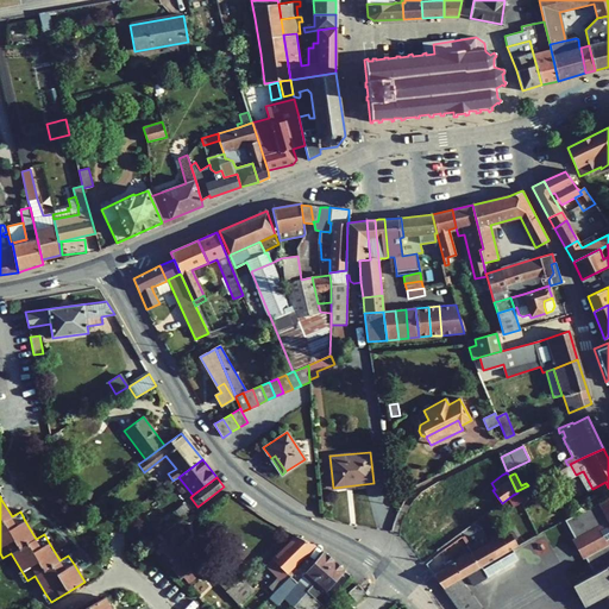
[(584,548),(581,551),(594,575),(608,565),(608,496),(564,520),(577,544),(581,541),(584,548)]
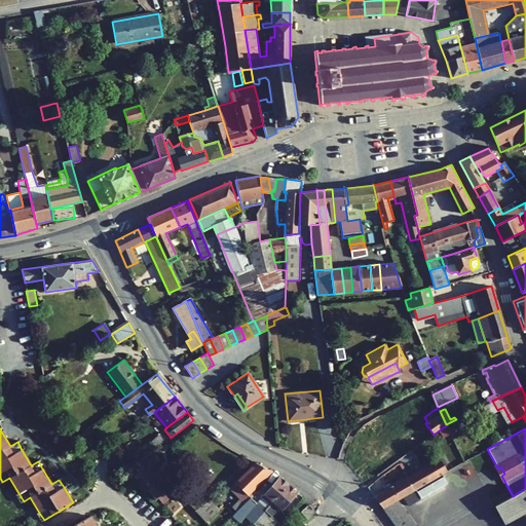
[(158,435),(151,441),(156,447),(163,440),(158,435)]
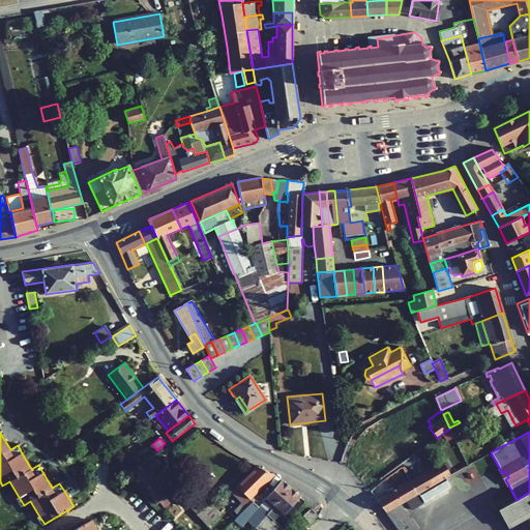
[(165,466),(154,453),(134,469),(144,482),(151,492),(160,484),(153,475),(165,466)]
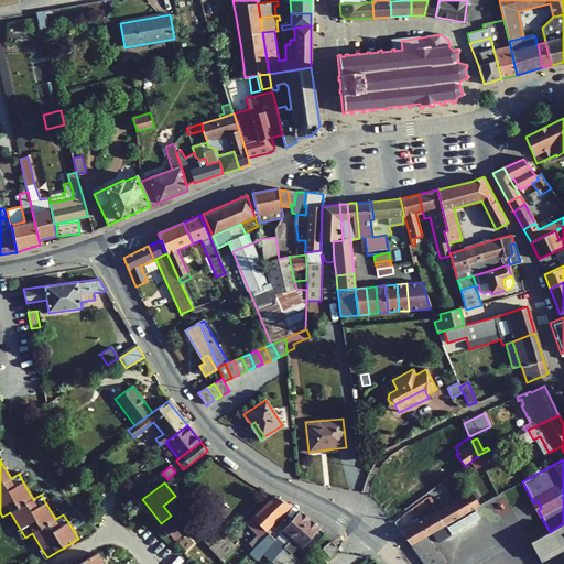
[(479,506),(472,492),(436,512),(444,525),(479,506)]
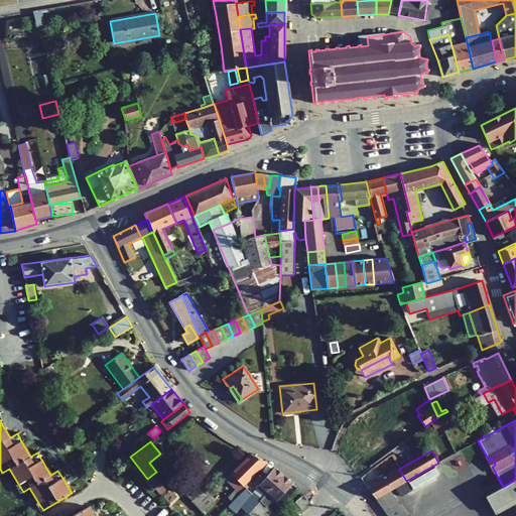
[(267,462),(251,454),(226,479),(236,489),(228,497),(232,502),(246,488),(244,486),(267,462)]
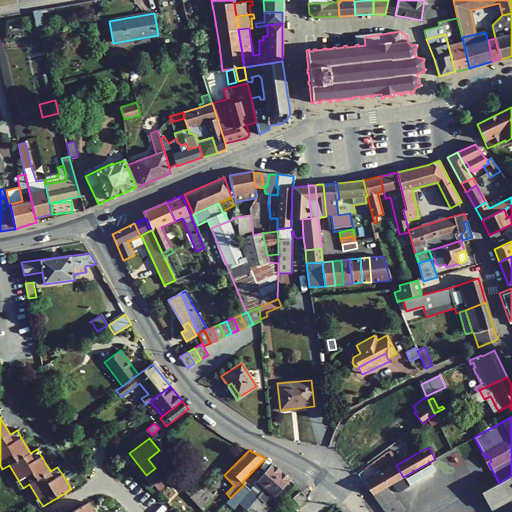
[(125,456),(136,469),(139,466),(129,453),(125,456)]
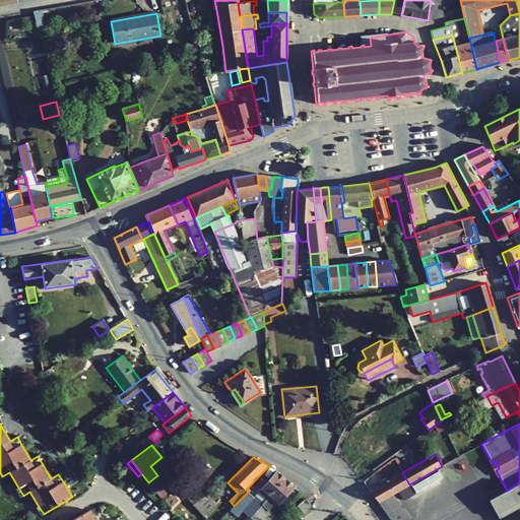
[(234,506),(230,510),(237,517),(247,505),(255,513),(284,479),(276,471),(254,497),(248,492),(234,506)]
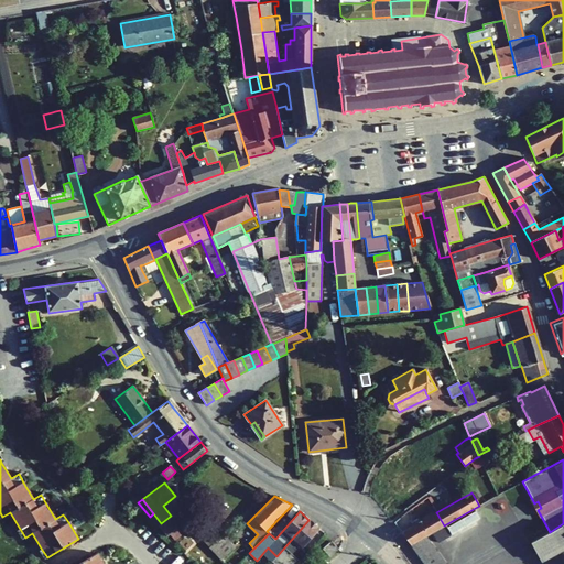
[(473,511),(446,529),(451,535),(477,518),(473,511)]
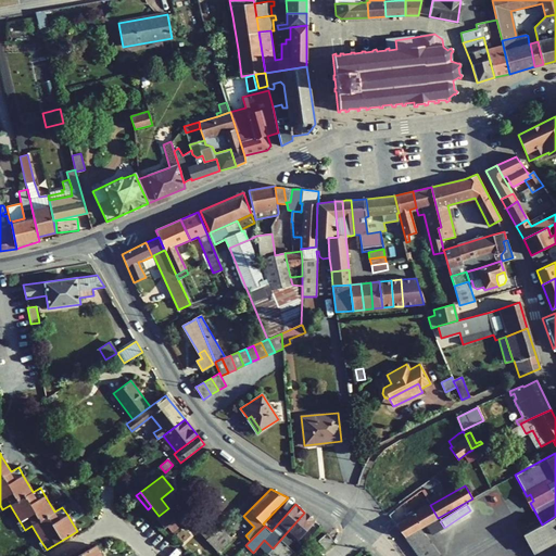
[(407,518),(395,526),(405,538),(420,529),(438,518),(430,505),(414,515),(407,518)]
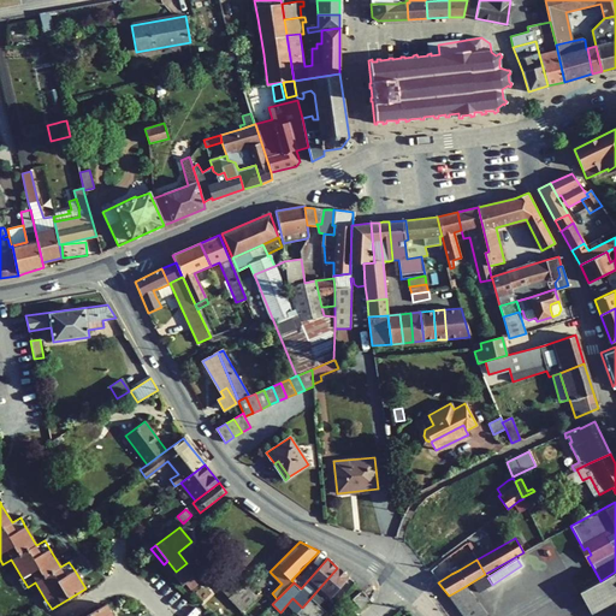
[(182,585),(195,573),(187,563),(176,572),(173,574),(182,585)]
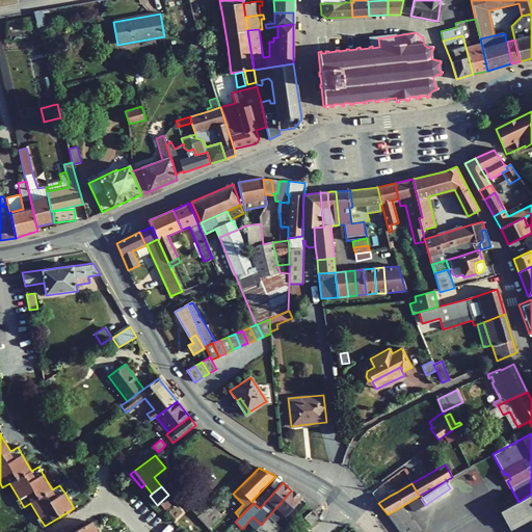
[(300,498),(291,490),(261,525),(256,530),(259,531),(275,531),(281,527),(274,522),(282,514),(284,516),(300,498)]
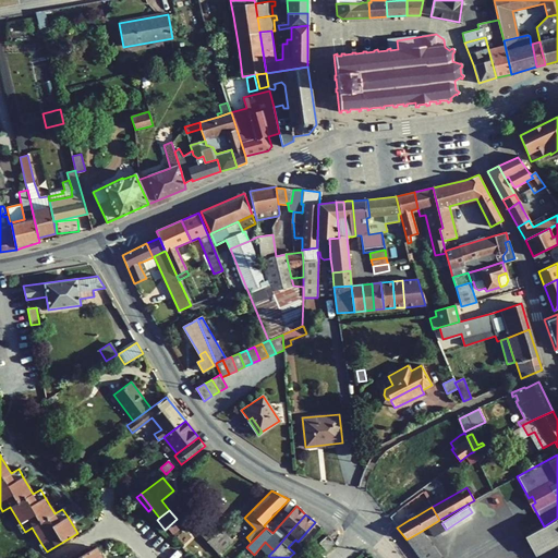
[(199,534),(207,542),(220,529),(208,517),(199,524),(204,530),(199,534)]
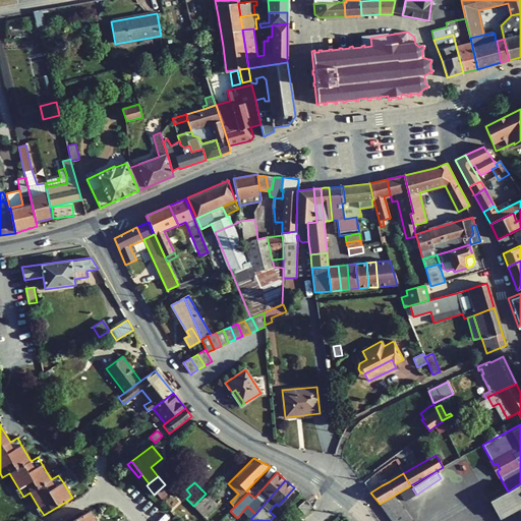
[(520,483),(508,491),(489,501),(500,519),(520,507),(520,483)]
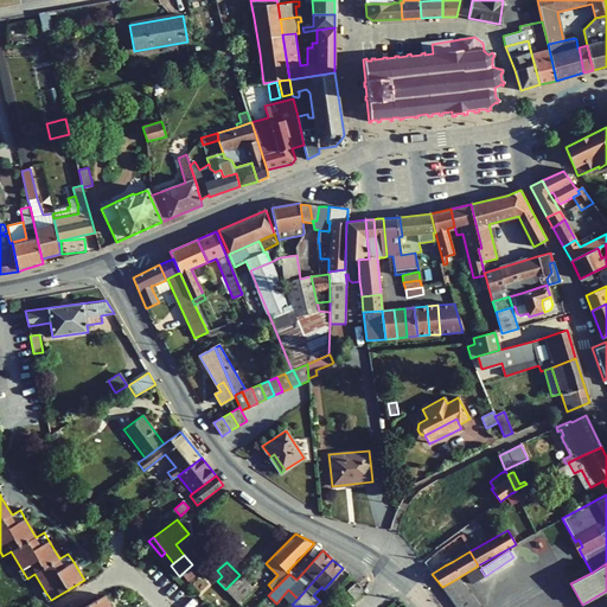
[(240,575),(225,589),(237,602),(253,588),(240,575)]
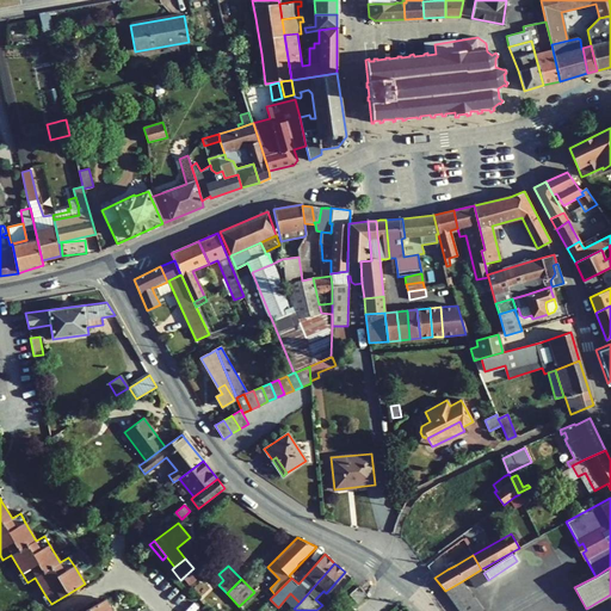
[(483,610),(462,581),(445,591),(460,610),(483,610)]
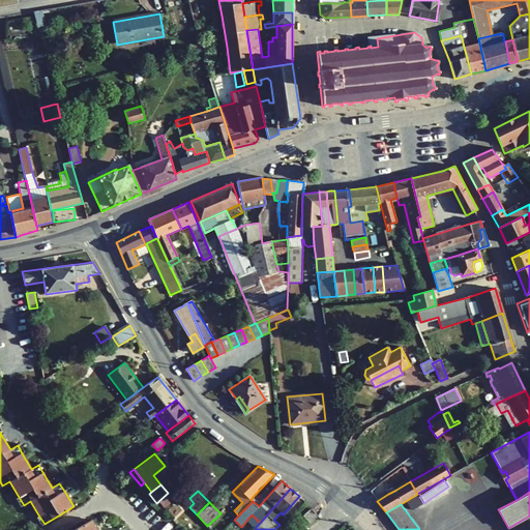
[(303,516),(310,523),(318,516),(312,508),(303,516)]
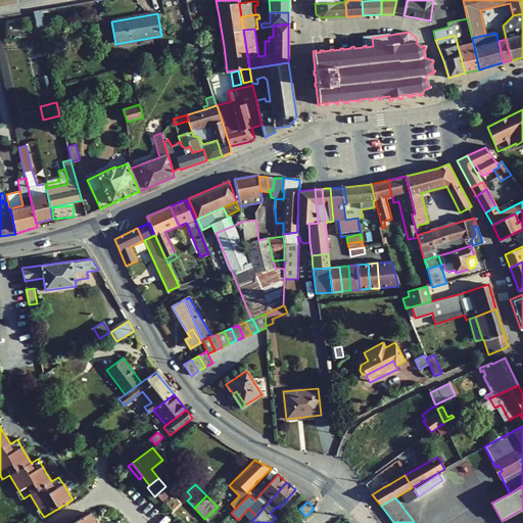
[(95,522),(90,513),(73,522),(95,522)]
